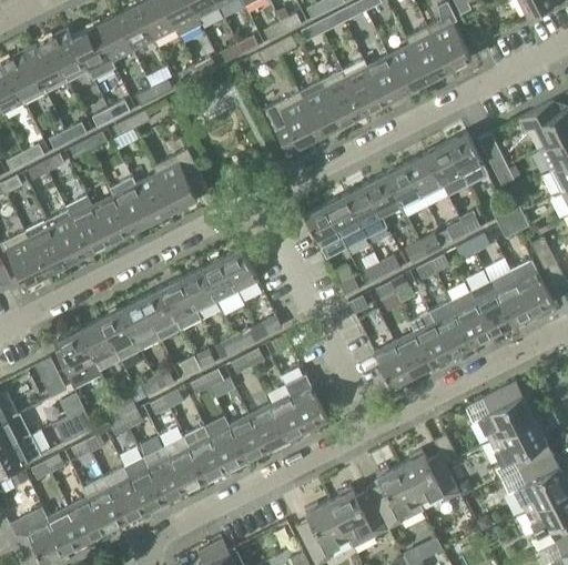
[(175,29),(160,0),(144,0),(135,6),(153,41),(175,29)]
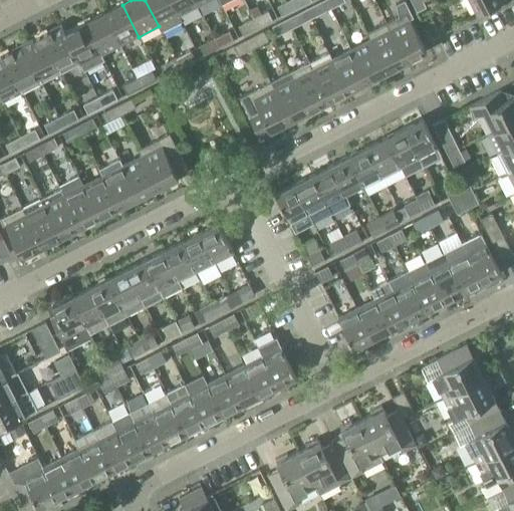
[(145,0),(159,26),(163,33),(182,23),(179,17),(178,17),(169,0),(145,0)]
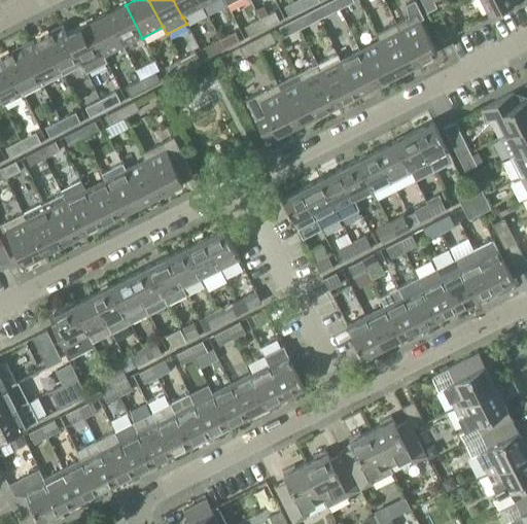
[(173,0),(182,18),(183,18),(203,7),(198,0),(173,0)]
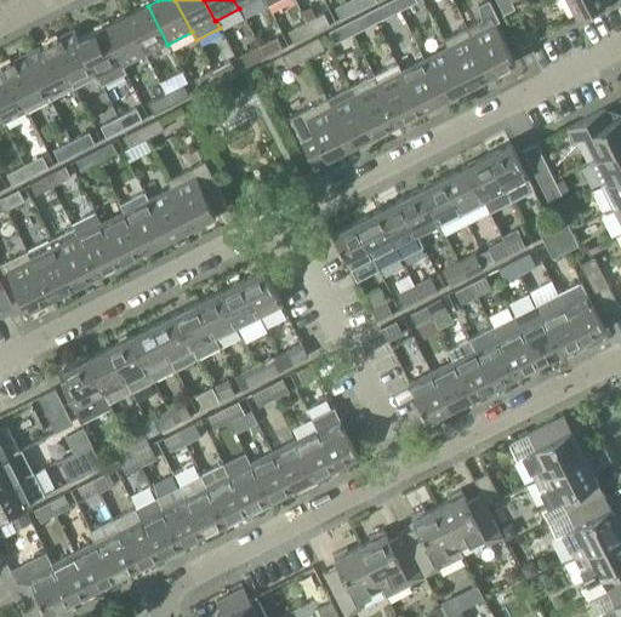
[(354,0),(353,1),(358,12),(376,4),(374,0),(354,0)]
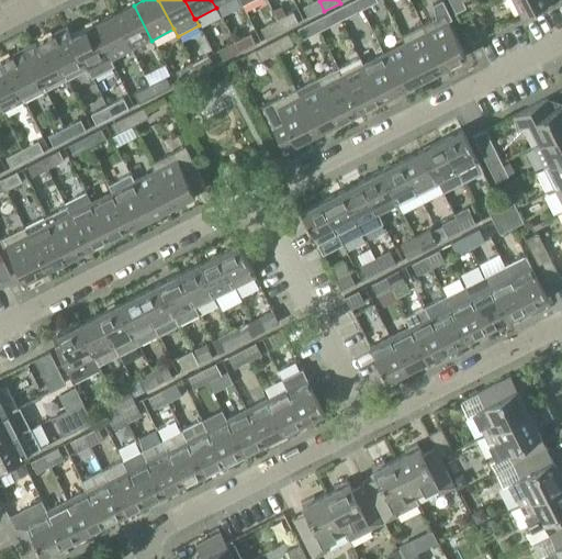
[(358,0),(357,1),(362,12),(378,3),(375,0),(358,0)]
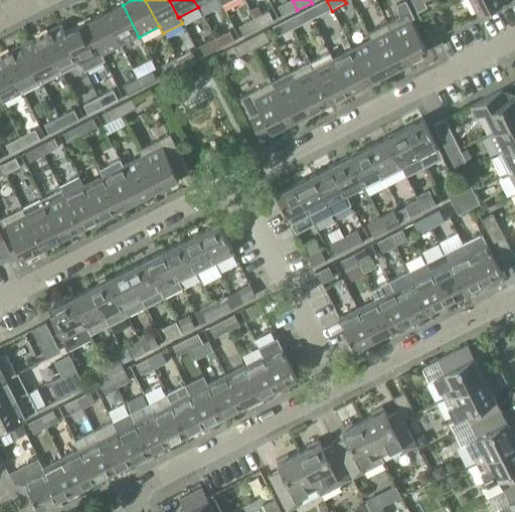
[(422,0),(410,0),(417,14),(427,9),(422,0)]
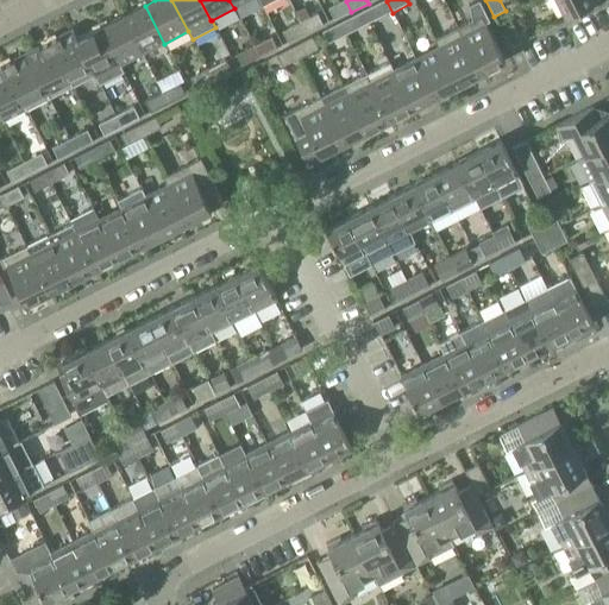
[(557,0),(565,17),(598,0),(557,0)]
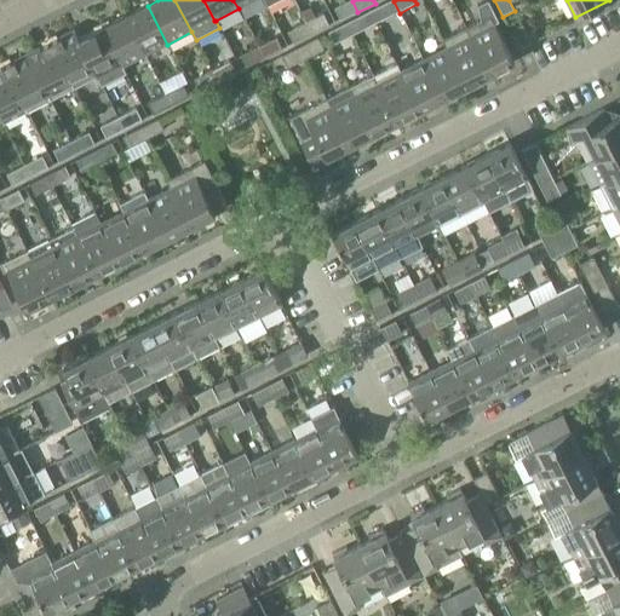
[(357,12),(352,1),(334,10),(340,22),(357,12)]
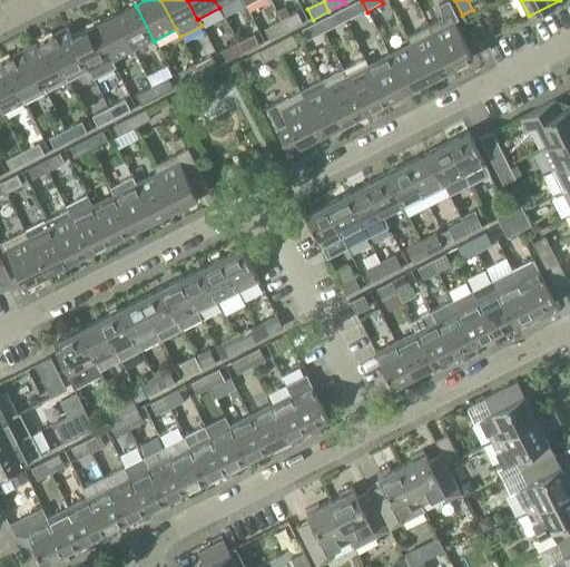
[(367,12),(362,1),(345,10),(351,20),(367,12)]
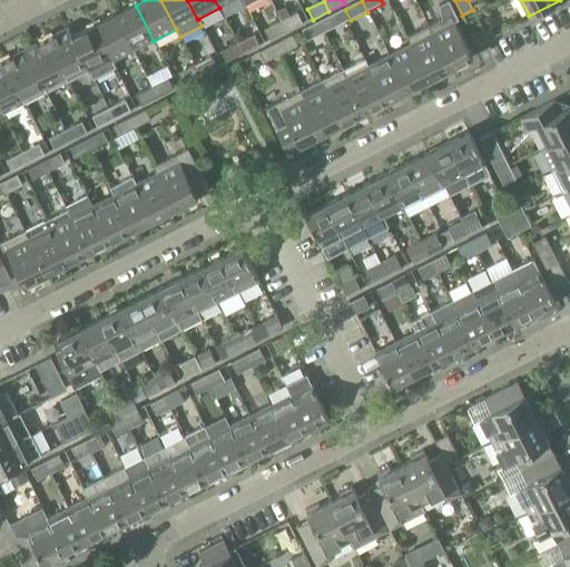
[(116,16),(134,51),(154,41),(136,6),(116,16)]
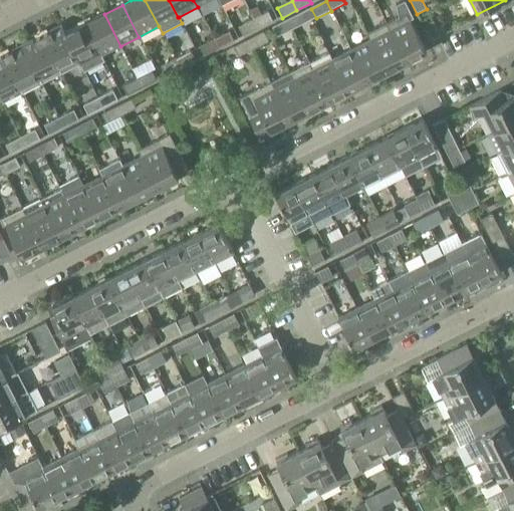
[(253,20),(258,30),(273,23),(268,13),(253,20)]
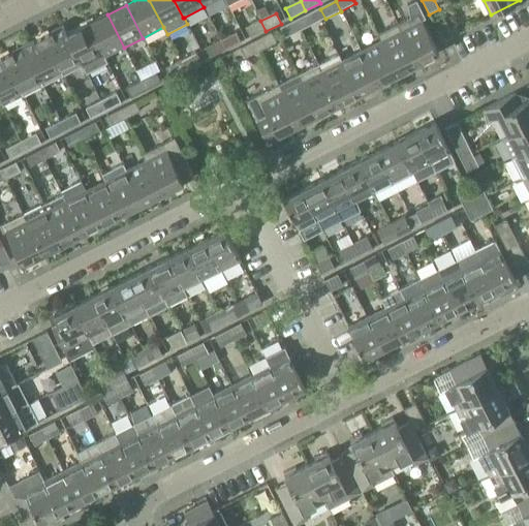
[(297,21),(302,31),(316,24),(311,13),(297,21)]
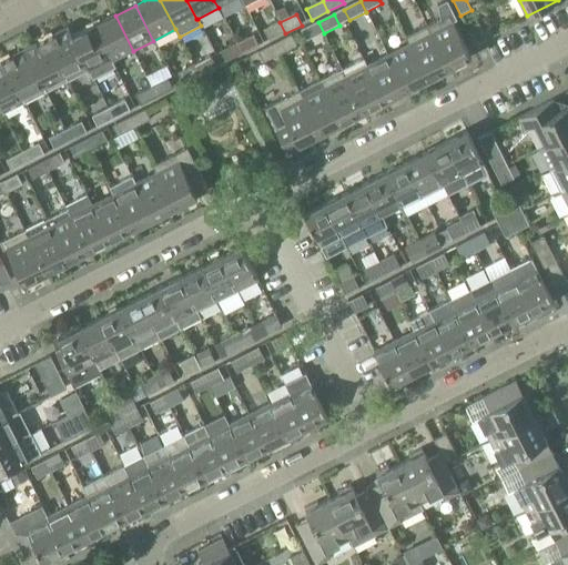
[(133,51),(115,16),(93,27),(111,62),(133,51)]
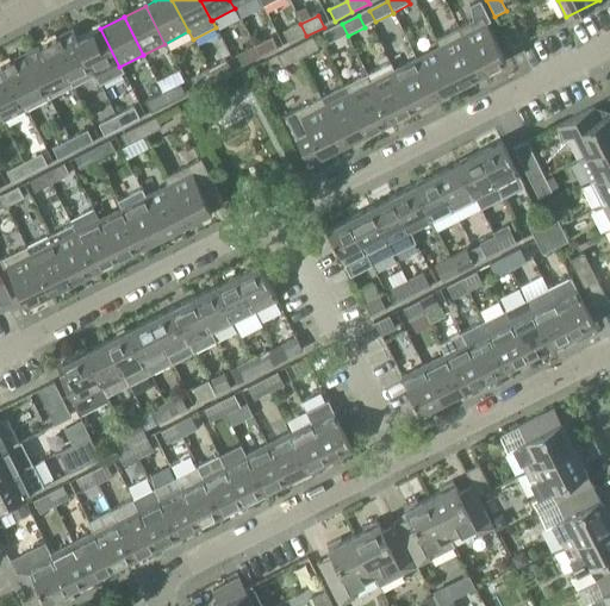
[(460,30),(483,75),(506,63),(487,25),(486,25),(483,18),(460,30)]
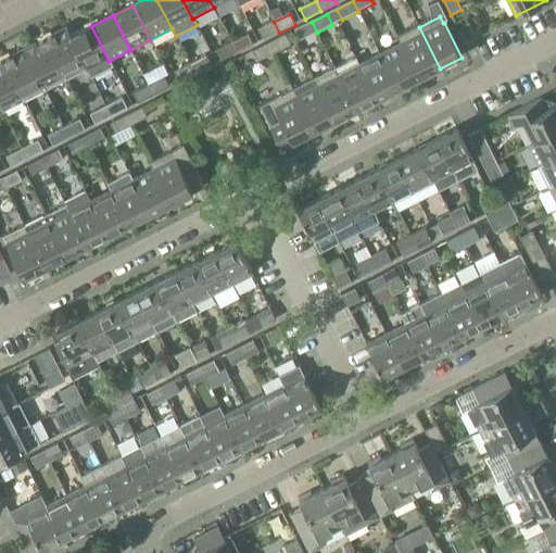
[(279,33),(274,22),(257,30),(263,41),(279,33)]
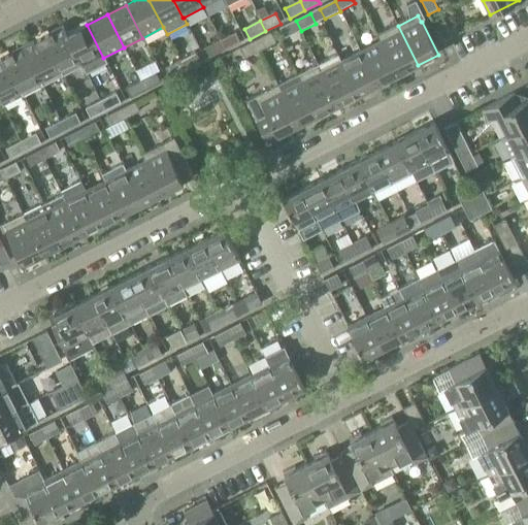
[(301,31),(296,21),(279,29),(285,39),(301,31)]
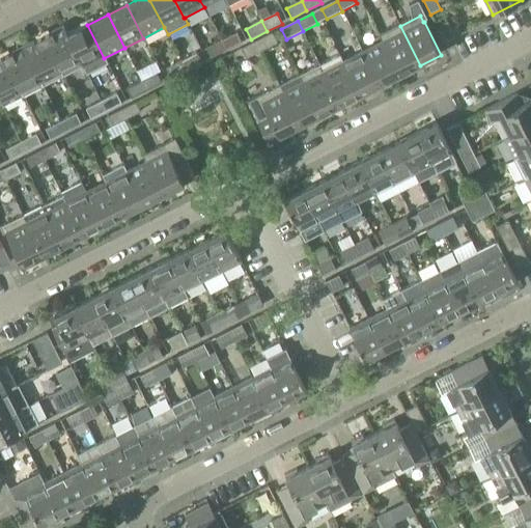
[(448,23),(438,28),(445,44),(455,38),(448,23)]
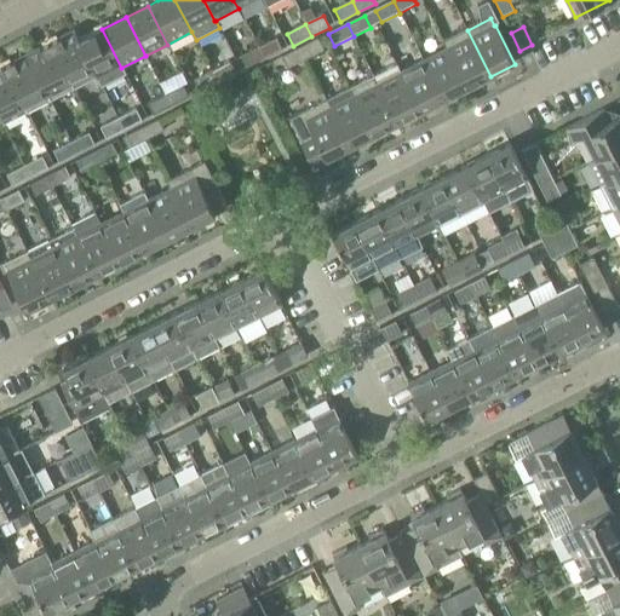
[(121,68),(102,29),(79,40),(95,70),(92,70),(97,80),(102,88),(126,76),(121,68)]
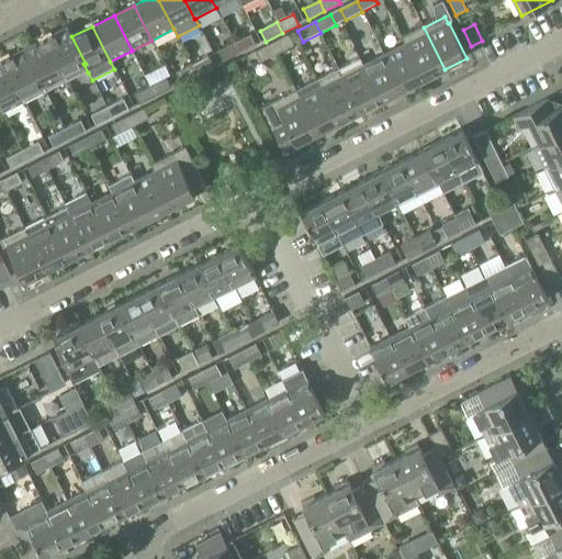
[(445,69),(424,28),(402,38),(405,45),(406,45),(423,80),(445,69)]
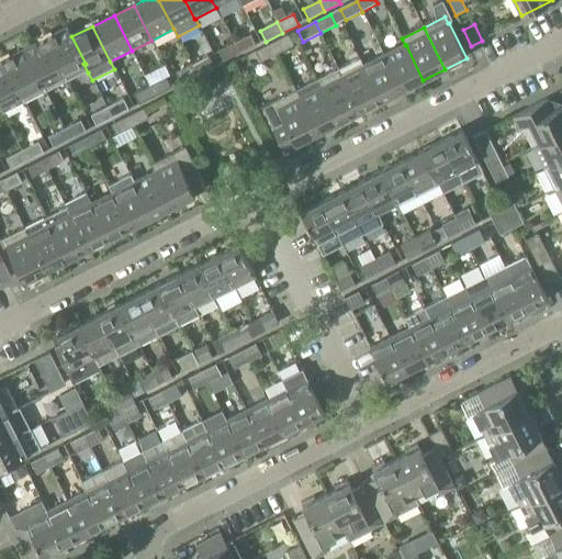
[(68,29),(46,40),(63,75),(67,81),(88,73),(83,64),(86,64),(71,36),(68,29)]
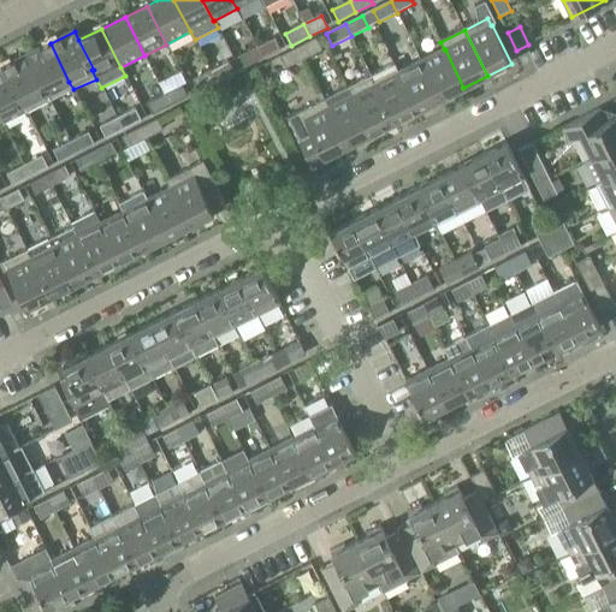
[(256,48),(262,60),(280,51),(274,39),(256,48)]
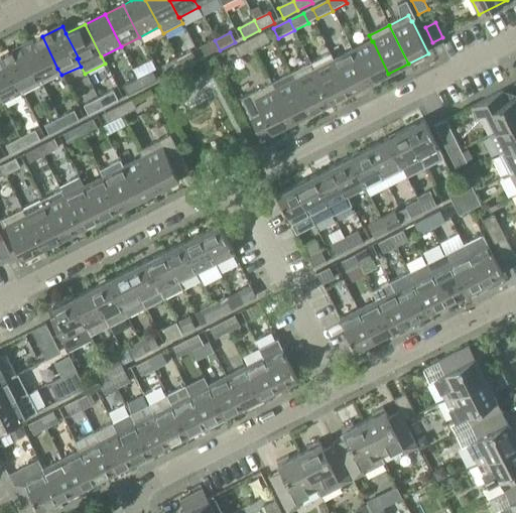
[(251,40),(256,49),(269,42),(264,33),(251,40)]
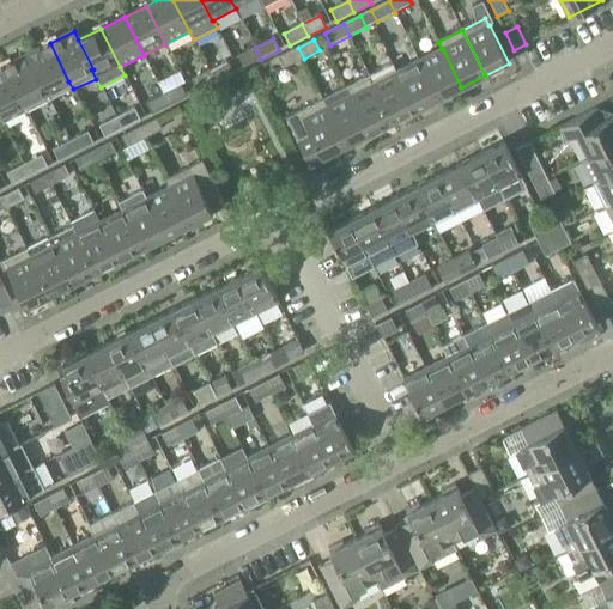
[(28,55),(50,101),(73,89),(68,81),(50,43),(28,55)]
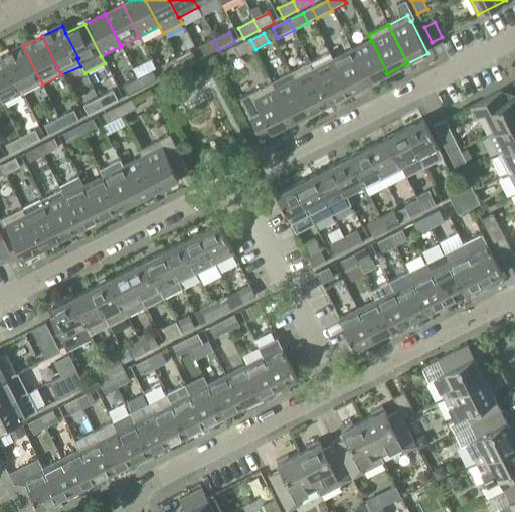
[(219,50),(214,40),(200,47),(205,57),(219,50)]
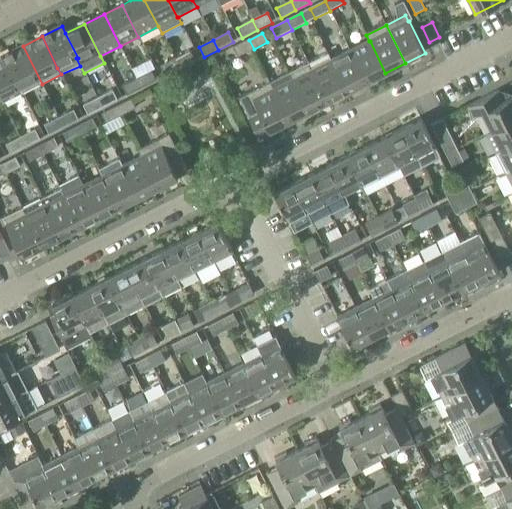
[(254,49),(249,40),(233,48),(237,57),(254,49)]
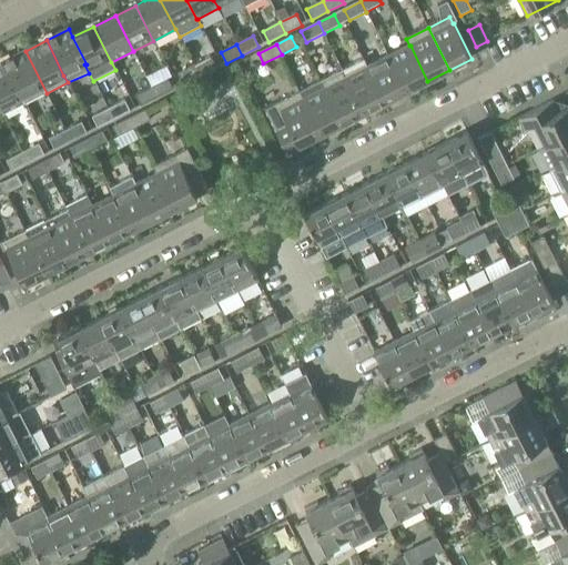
[(388,57),(406,92),(427,81),(411,46),(409,46),(388,57)]
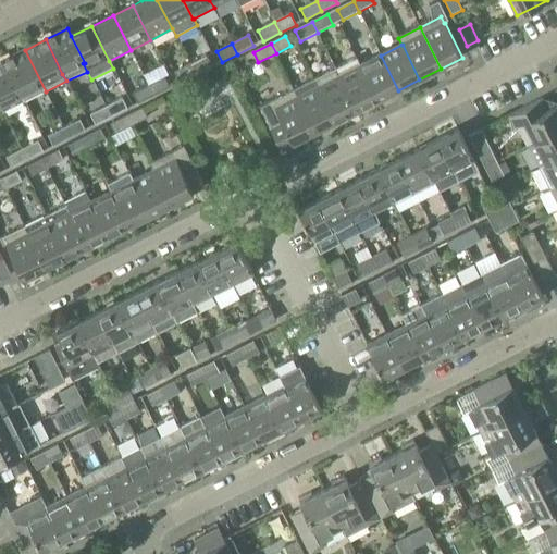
[(46,91),(25,50),(3,61),(24,102),(46,91)]
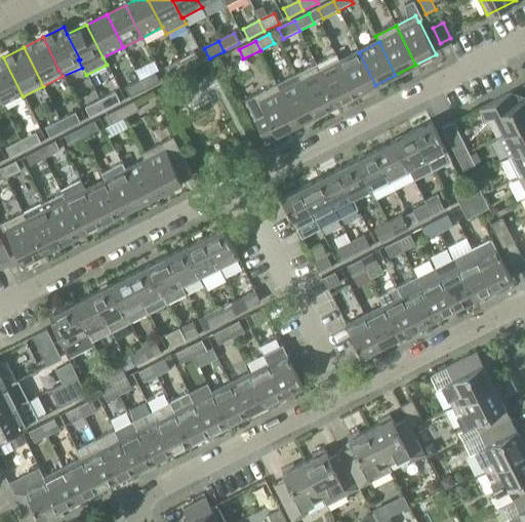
[(359,52),(339,62),(339,63),(357,94),(375,85),(359,52)]
